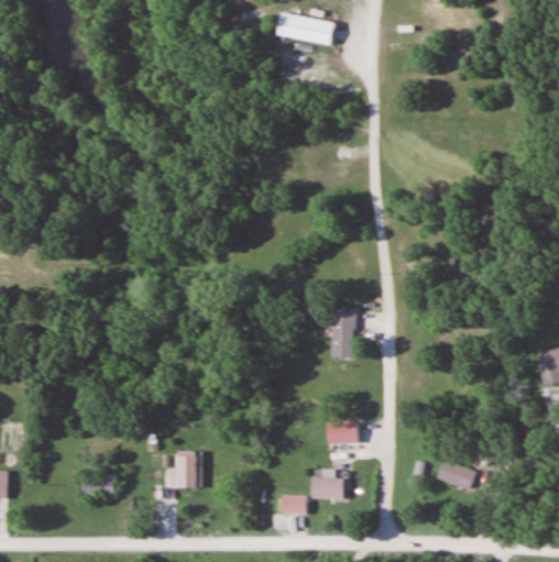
[(333,22),(281,12),(276,35),(329,44),(333,22)]
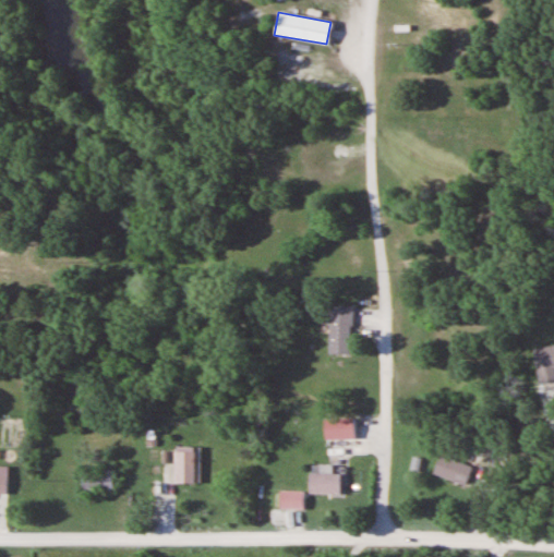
[(353,306),(332,305),(330,353),(352,354),(353,306)]
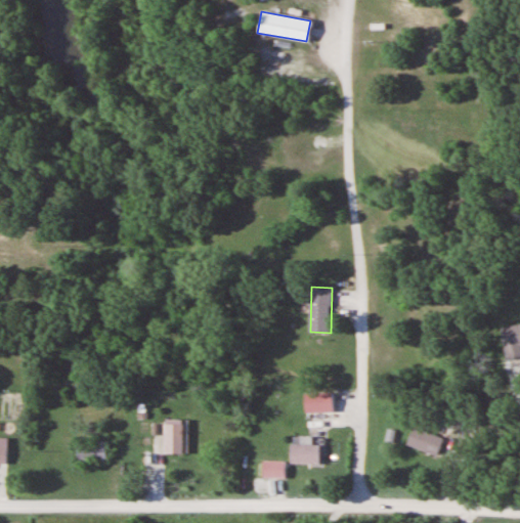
[(519,322),(501,327),(506,359),(519,356),(519,322)]
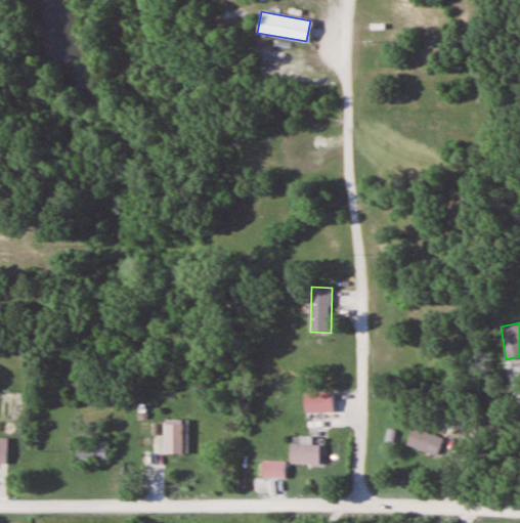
[(332,392),(304,392),(304,411),(332,411),(332,392)]
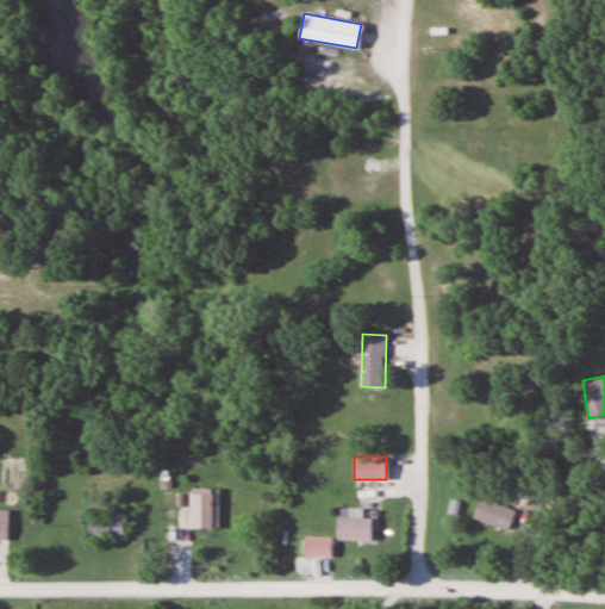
[(212,528),(211,490),(187,490),(187,528),(212,528)]
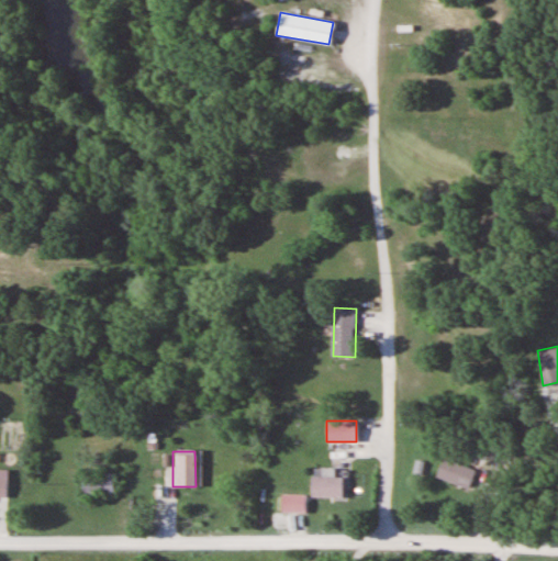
[(435,477),(467,490),(475,470),(443,458),(435,477)]
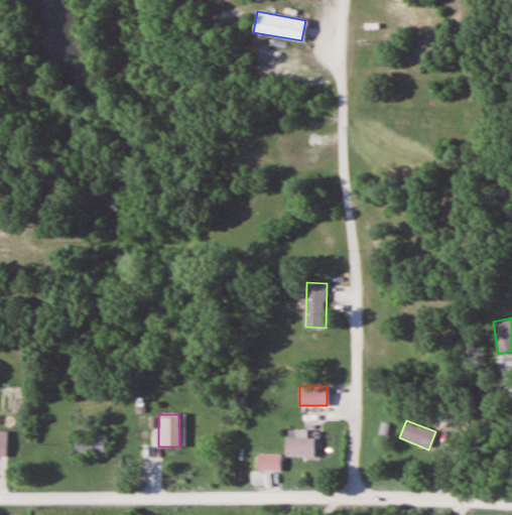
[(313,437),(306,437),(306,430),(295,430),(295,437),(285,437),(285,457),(313,457),(313,437)]
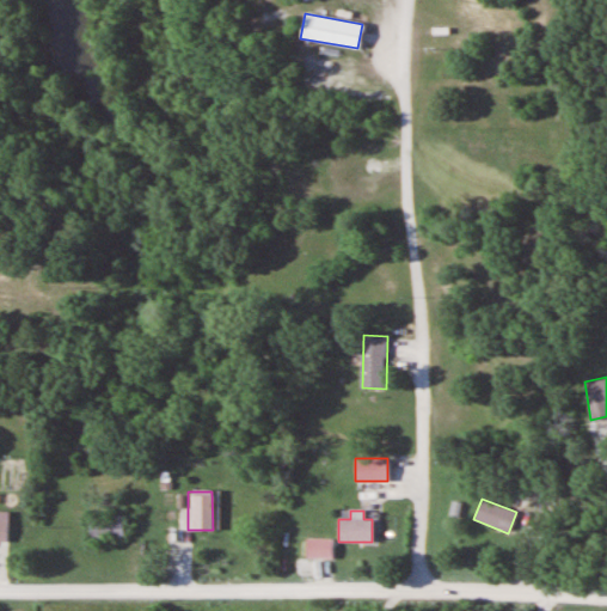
[(121,515),(86,515),(86,537),(121,537),(121,515)]
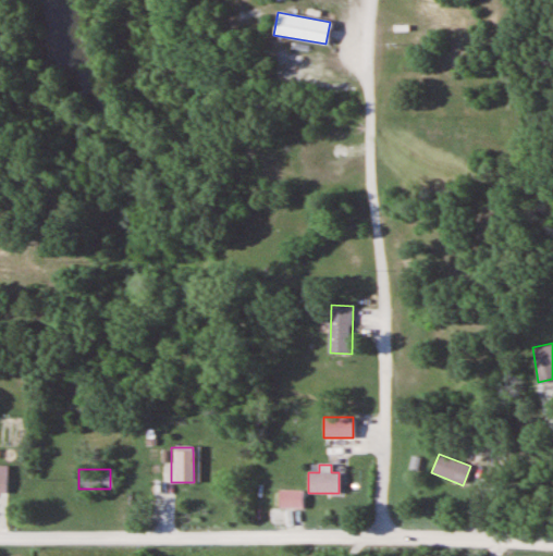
[(302,491),(279,491),(279,508),(302,508),(302,491)]
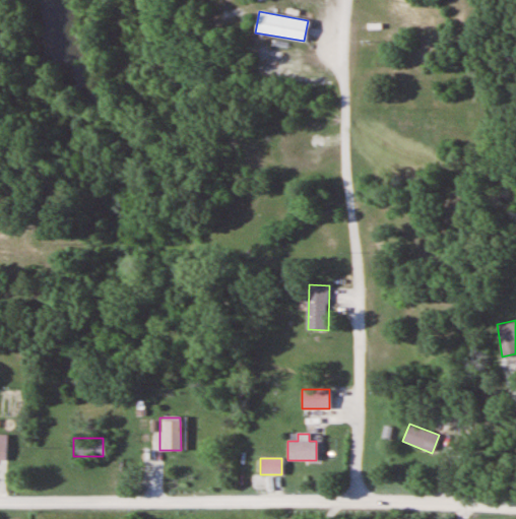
All buildings are outlined.
